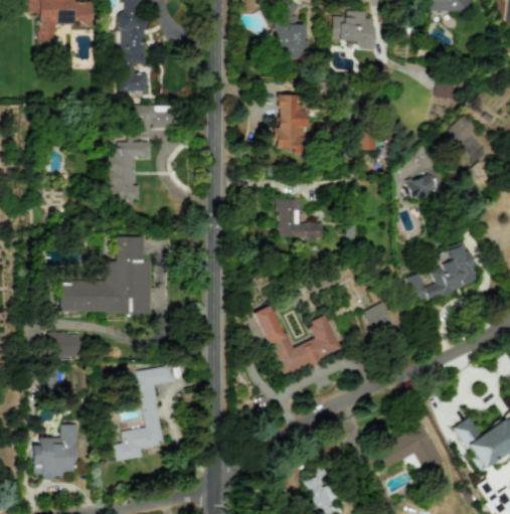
[(29,0),(29,15),(39,15),(39,45),(55,45),(55,25),(74,25),(74,19),(79,19),(79,27),(93,27),(94,2),(74,2),(73,0),(29,0)]
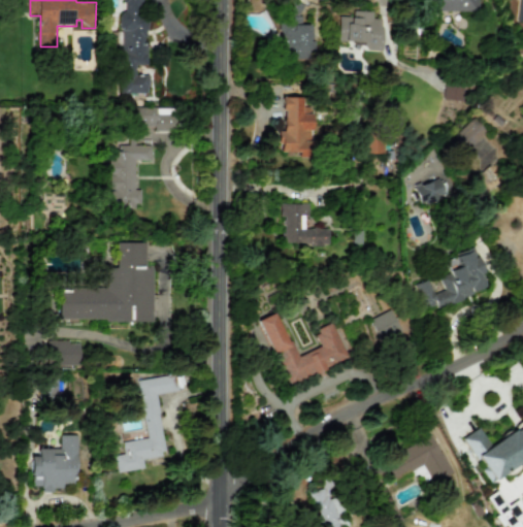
[(123,94),(150,94),(150,75),(138,75),(138,65),(151,65),(151,46),(149,46),(149,0),(126,0),(126,13),(123,13),(123,94)]
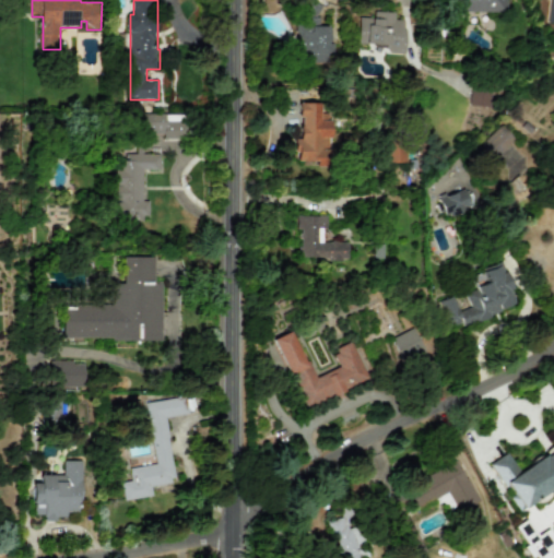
[(460,0),(461,13),(509,12),(509,0),(460,0)]
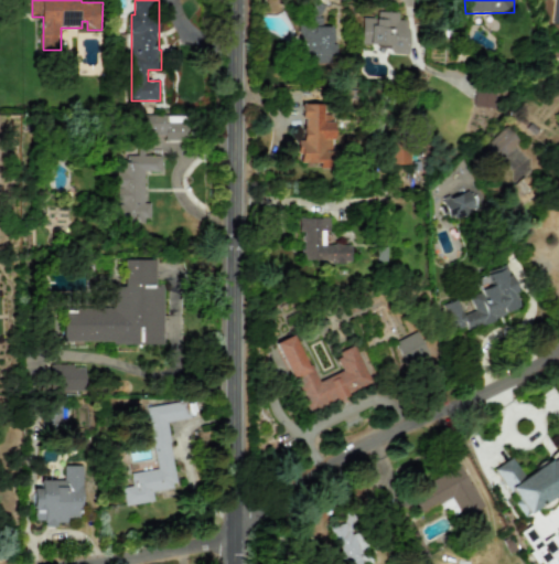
[(333,63),(333,54),(337,54),(337,27),(325,27),(324,2),(302,2),(303,64),(333,63)]
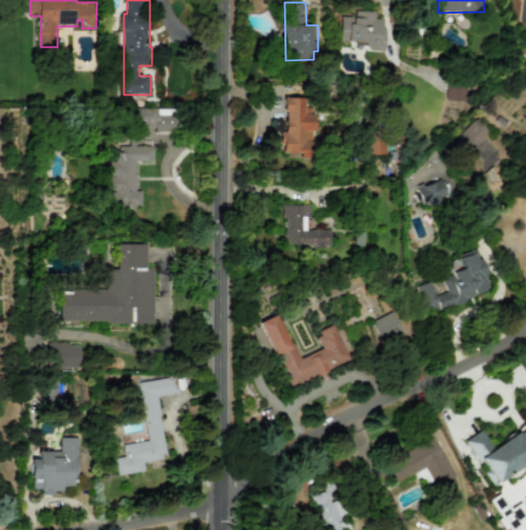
[(357,18),(343,17),(342,42),(369,43),(368,51),(386,52),(387,20),(377,19),(378,12),(357,11),(357,18)]
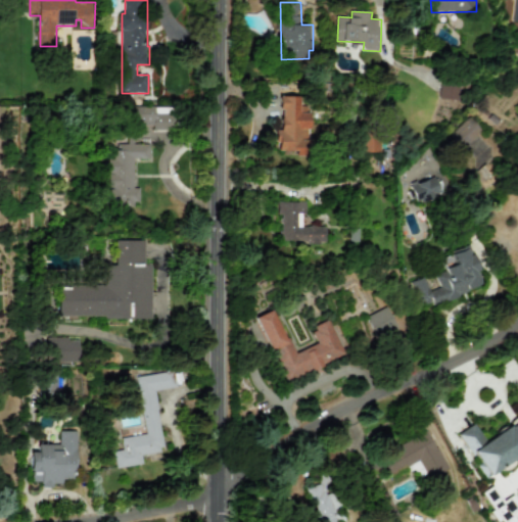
[(461,100),(462,80),(442,80),(441,99),(461,100)]
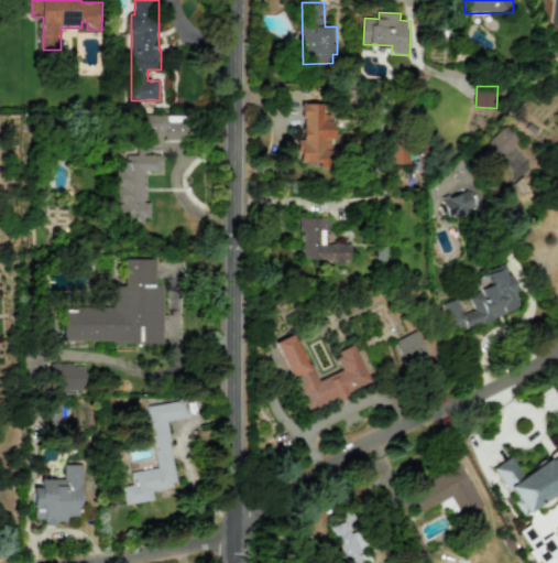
[(334,168),(334,114),(325,114),(325,104),(304,104),(304,141),(299,141),(299,163),(319,163),(319,168),(334,168)]
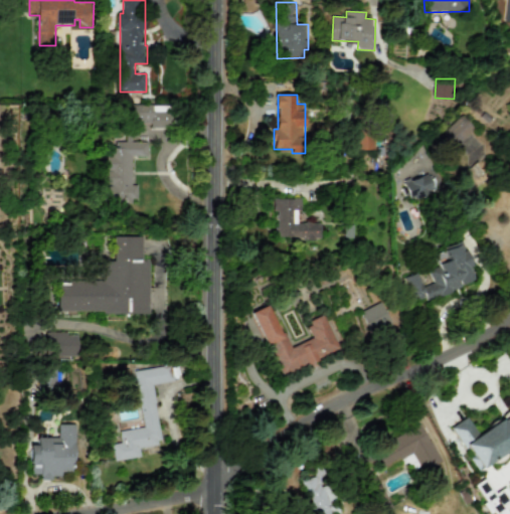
[(142,124),(153,124),(154,129),(173,128),(172,106),(141,108),(142,124)]
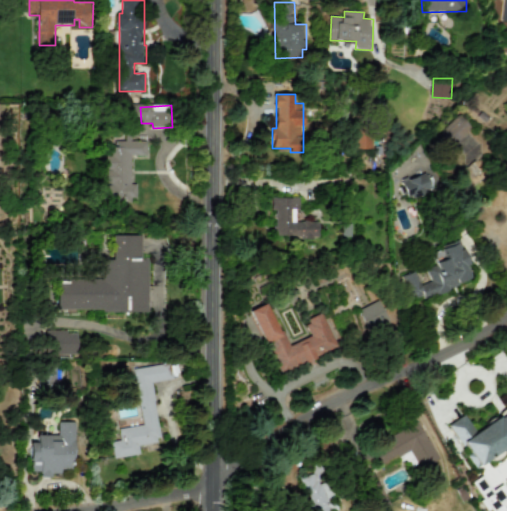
[(373,149),(374,133),(358,132),(357,149),(373,149)]
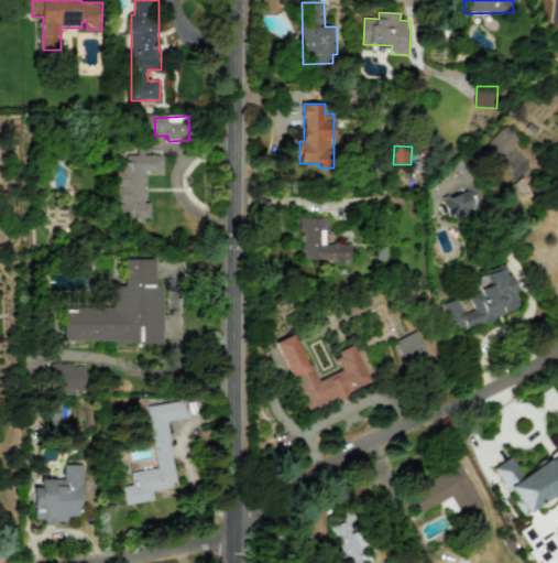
[(146,171),(164,172),(164,154),(131,154),(131,162),(126,162),(124,172),(119,172),(118,220),(152,222),(152,204),(146,203),(146,171)]
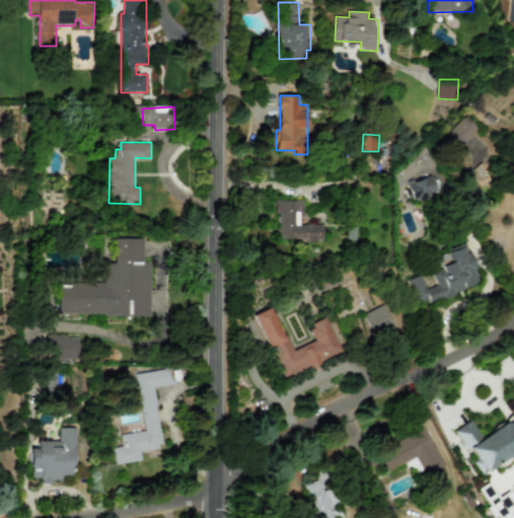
[(416,203),(440,194),(433,174),(409,183),(416,203)]
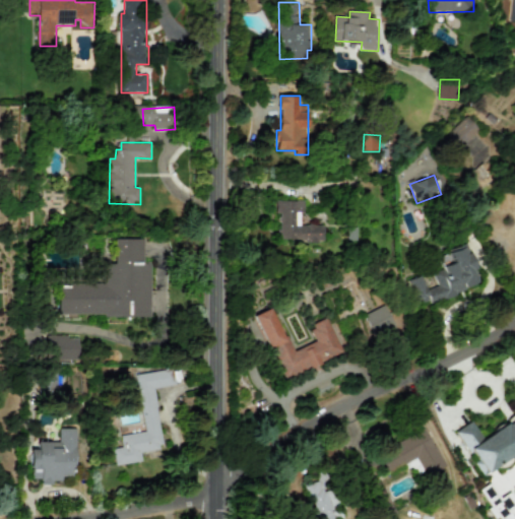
[(281,241),(325,241),(326,225),(304,225),(304,201),(277,201),(277,212),(282,213),(281,241)]
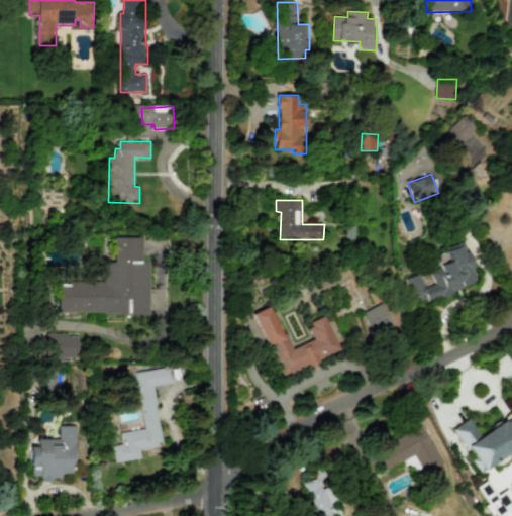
[(151,314),(151,262),(144,262),(144,237),(116,237),(116,263),(107,263),(107,283),(61,283),(61,314),(151,314)]
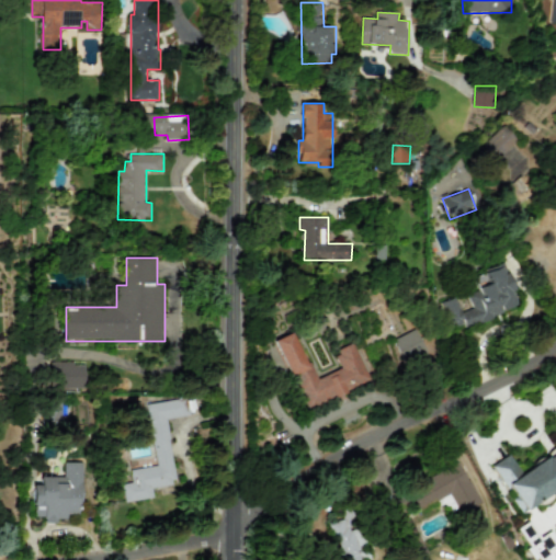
[(519,308),(513,292),(517,290),(507,264),(477,275),(483,290),(471,295),(475,309),(463,313),(457,298),(443,304),(453,332),(519,308)]
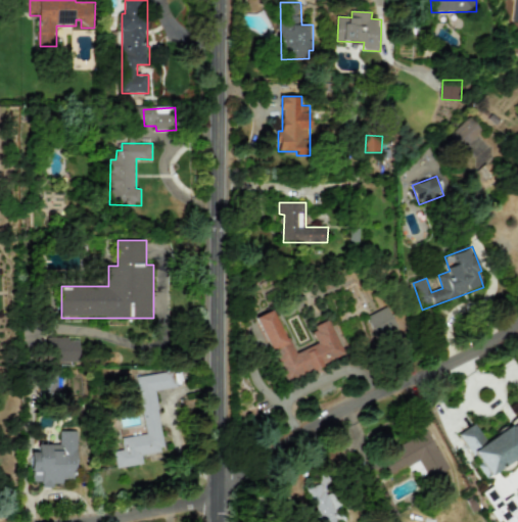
[(402,335),(390,307),(368,316),(378,343),(402,335)]
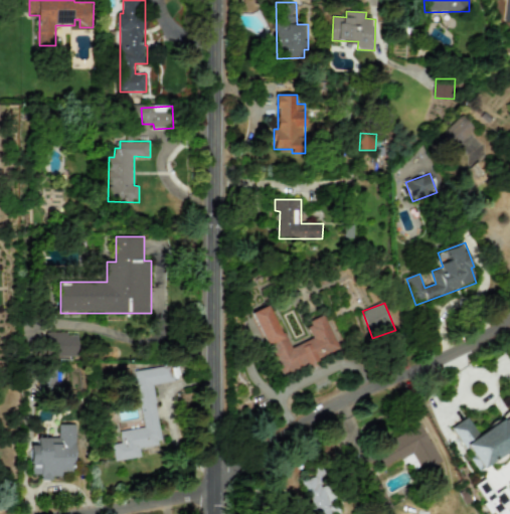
[(341,352),(327,316),(309,323),(315,339),(289,349),(273,305),(257,311),(281,375),(341,352)]
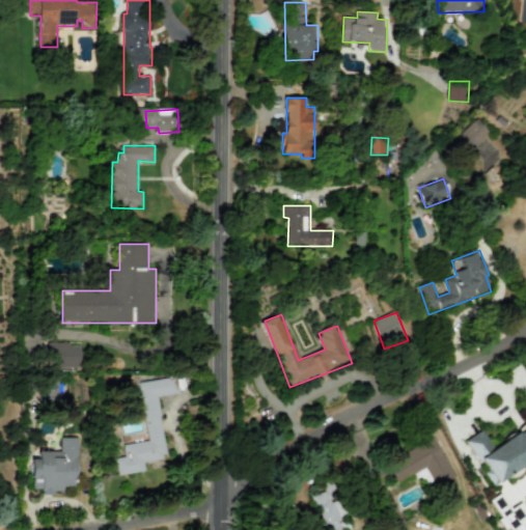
[(83,344),(46,344),(47,368),(83,368),(83,344)]
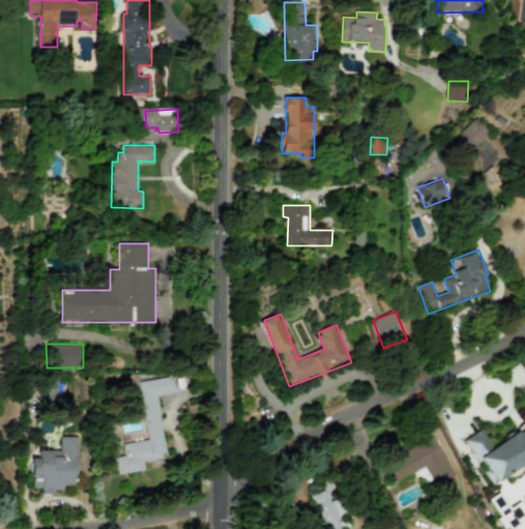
[(150,440),(125,444),(126,457),(118,458),(120,474),(147,471),(146,462),(169,459),(159,395),(181,392),(179,377),(141,382),(150,440)]
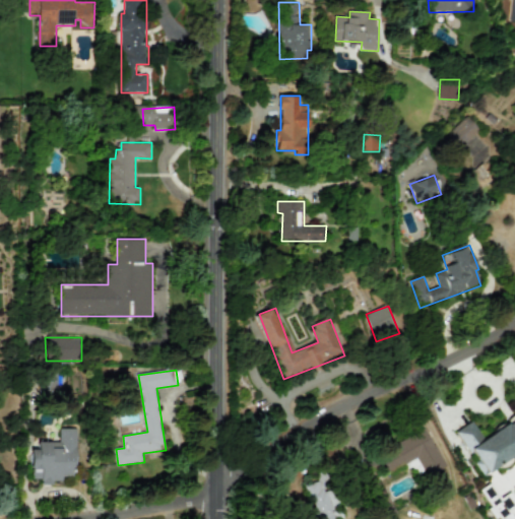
[(514,420),(484,439),(474,422),(458,431),(484,474),(514,455),(514,420)]
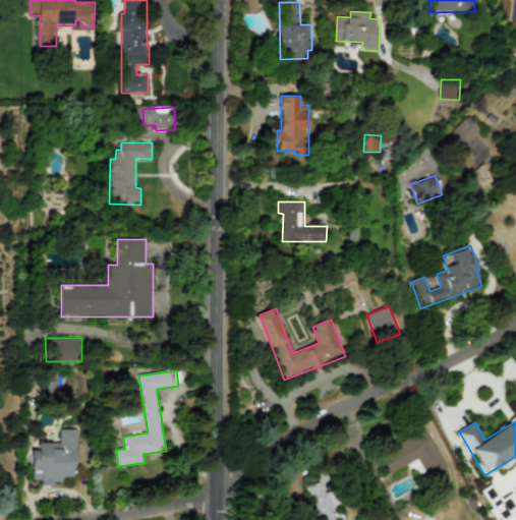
[(78,429),(62,429),(62,444),(40,444),(40,452),(34,452),(34,480),(44,480),(44,484),(64,484),(64,478),(78,478),(78,429)]
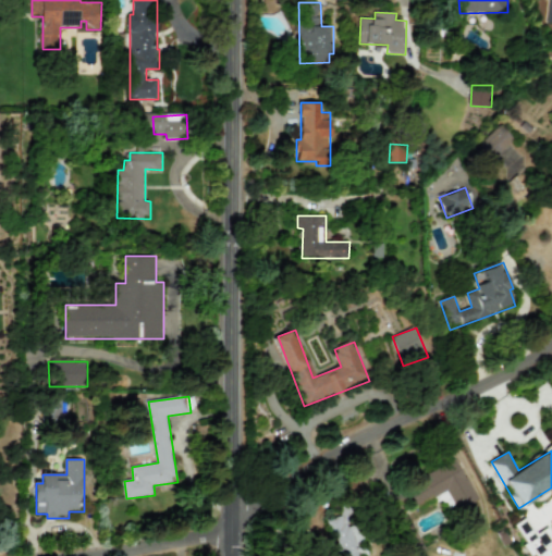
[(481,498),(456,459),(407,489),(419,507),(448,490),(461,511),(481,498)]
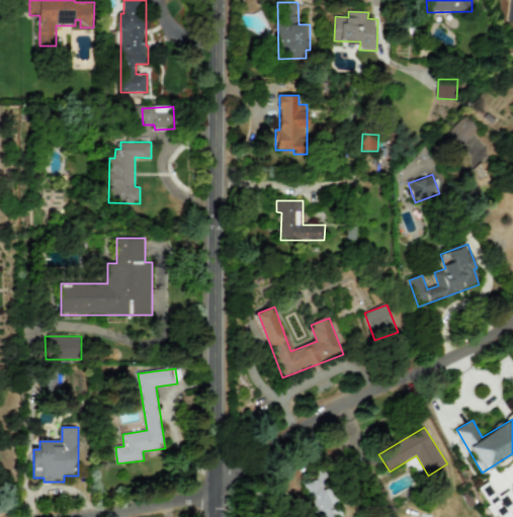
[(343,516),(329,467),(318,470),(320,480),(308,483),(318,516),(343,516)]
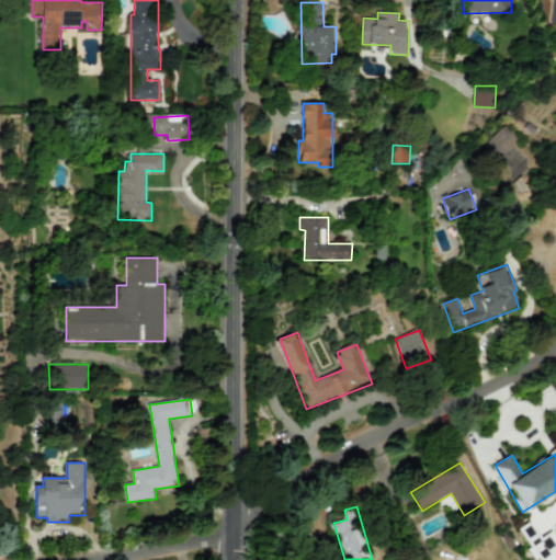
[(555,535),(553,532),(541,538),(531,522),(519,528),(534,553),(536,552),(540,559),(555,559),(555,557),(551,550),(555,547),(555,535)]
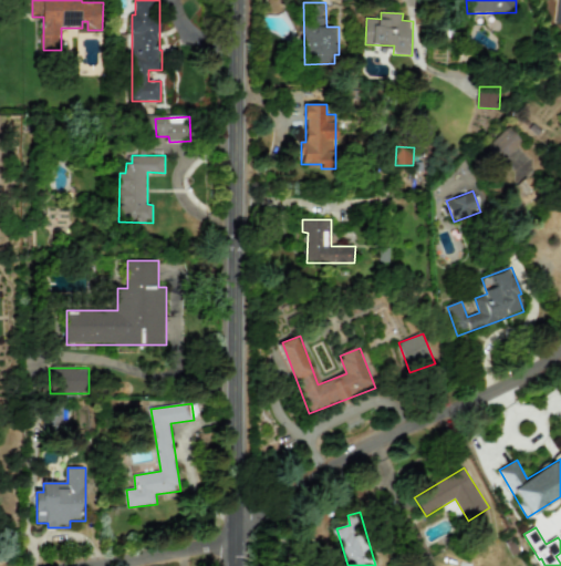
[(437,565),(418,528),(405,535),(419,565),(437,565)]
